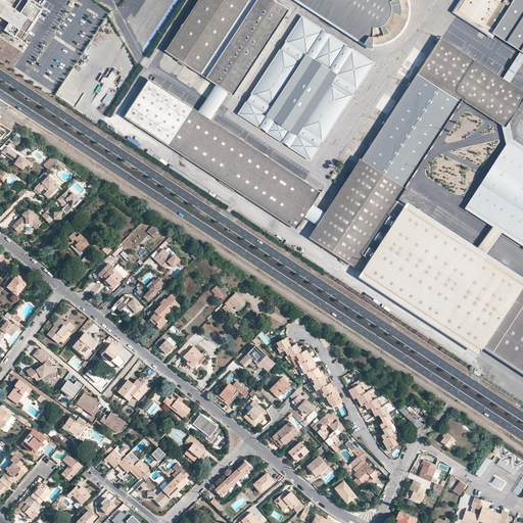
[(28,0),(0,0),(0,26),(20,39),(41,8),(28,0)]
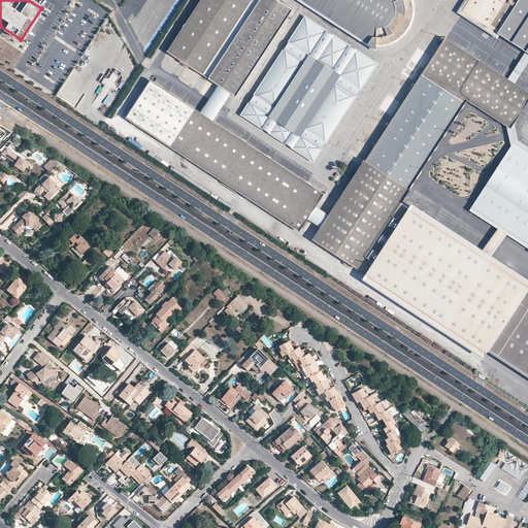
[(207,78),(259,0),(201,0),(186,26),(168,52),(207,78)]
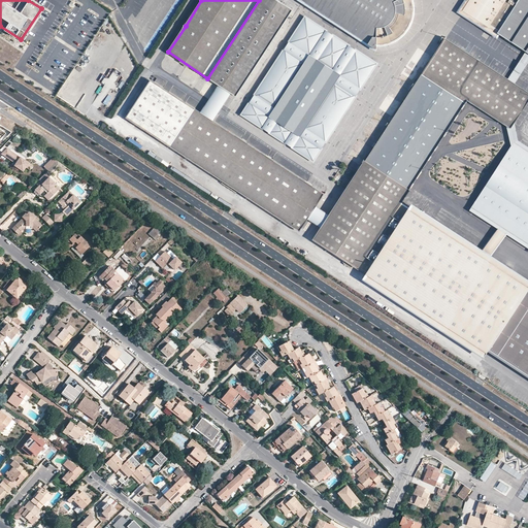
[(283,4),(274,0),(259,0),(207,78),(212,81),(218,85),(230,93),(234,96),(275,34),(291,10),(283,4)]
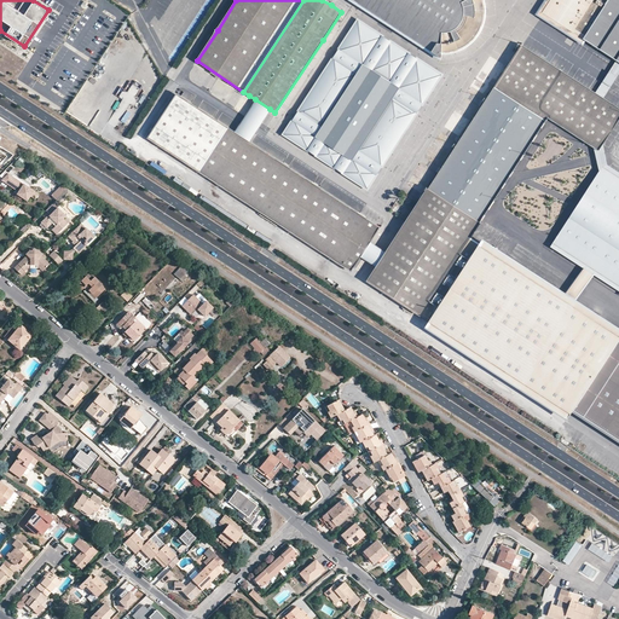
[(350,0),(414,40),(417,35),(360,0),(350,0)]
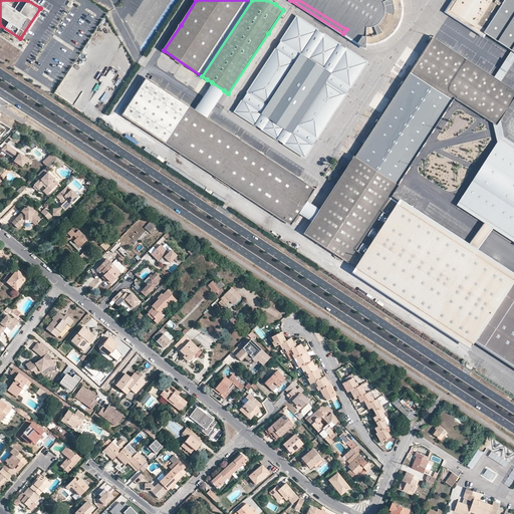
[(299,0),(346,29),(361,40),(359,44),(366,49),(366,44),(366,37),(372,37),(372,44),(375,43),(380,41),(386,38),(382,33),(387,30),(391,34),(393,32),(397,27),(399,22),(393,20),(395,14),(401,16),(402,9),(401,1),(395,3),(394,0),(299,0)]
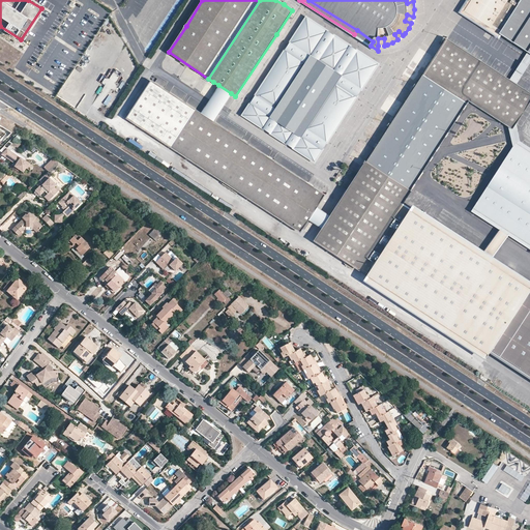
[(466,0),(459,11),(498,37),(501,33),(500,32),(501,30),(493,24),(491,26),(478,18),(476,16),(474,11),(473,6),(473,1),(472,0),(466,0)]
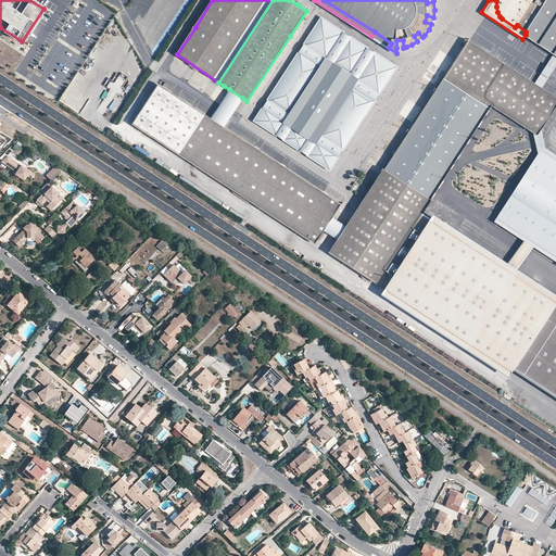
[(526,32),(545,0),(495,0),(496,1),(496,7),(497,12),(500,16),(502,19),(515,27),(517,25),(526,32)]
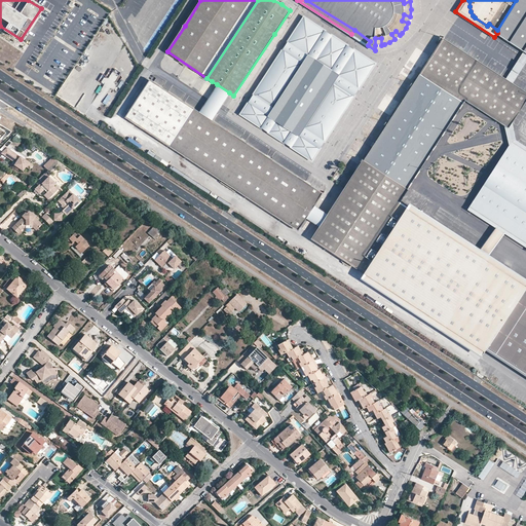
[(525,0),(516,0),(497,30),(496,32),(497,33),(501,36),(525,51),(525,0)]
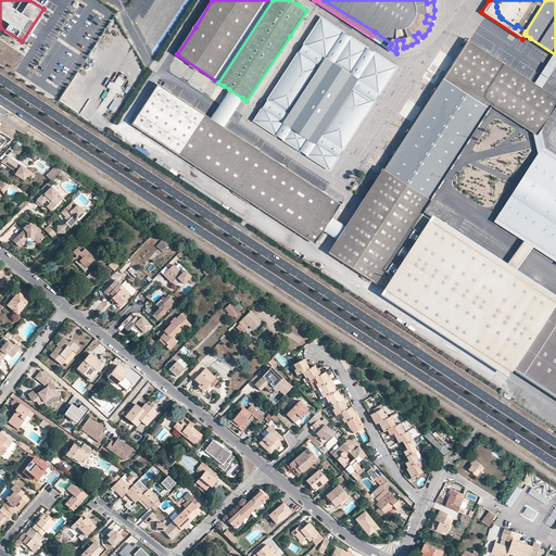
[(396,67),(321,19),(254,121),(330,169),(396,67)]
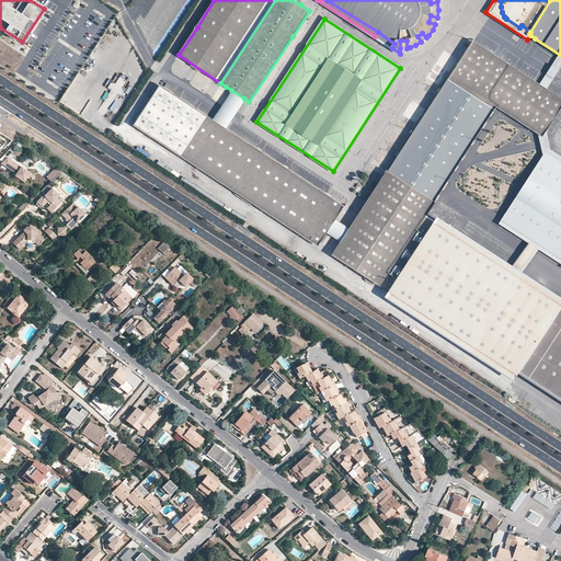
[(395,44),(378,32),(375,36),(392,48),(395,44)]
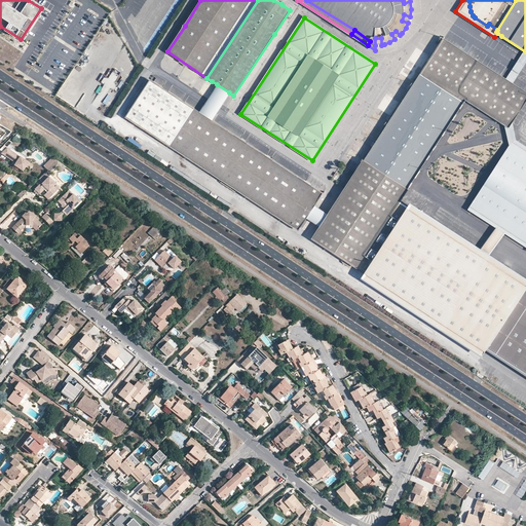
[(395,39),(400,35),(396,31),(391,34),(395,39)]
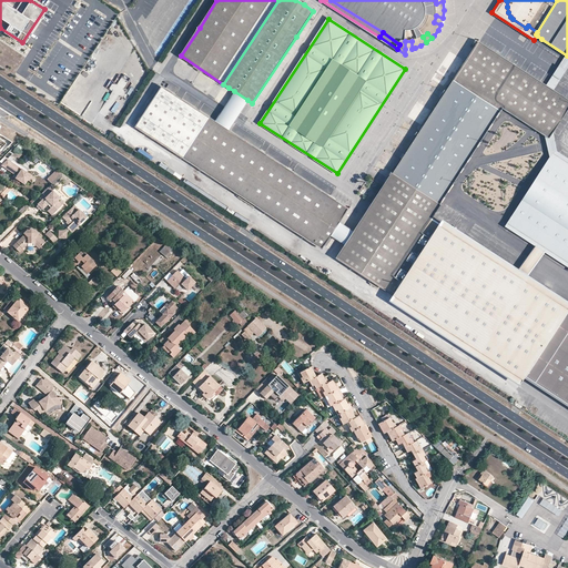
[(456,74),(507,108),(545,132),(550,135),(554,130),(567,107),(567,98),(549,85),(506,58),(500,54),(478,40),(468,54),(465,60),(456,74)]
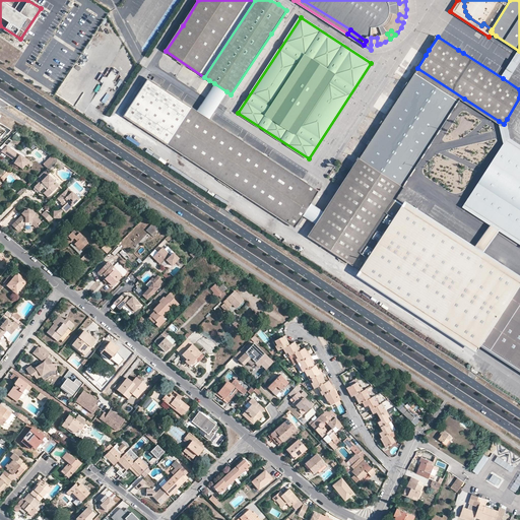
[(351,262),(393,199),(405,181),(440,129),(444,132),(452,120),(452,119),(461,103),(461,102),(464,99),(417,68),(407,83),(404,88),(387,115),(383,121),(372,138),(369,143),(342,184),(323,212),(315,224),(308,236),(338,255),(336,259),(343,263),(345,260),(348,262),(350,263),(351,262)]
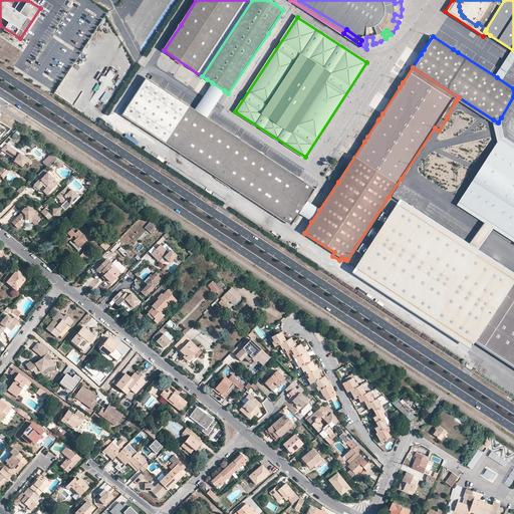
[(194,110),(189,107),(145,78),(121,114),(165,144),(216,177),(214,180),(228,189),(230,186),(290,225),(297,214),(305,202),(314,190),(273,163),(205,118),(194,110)]
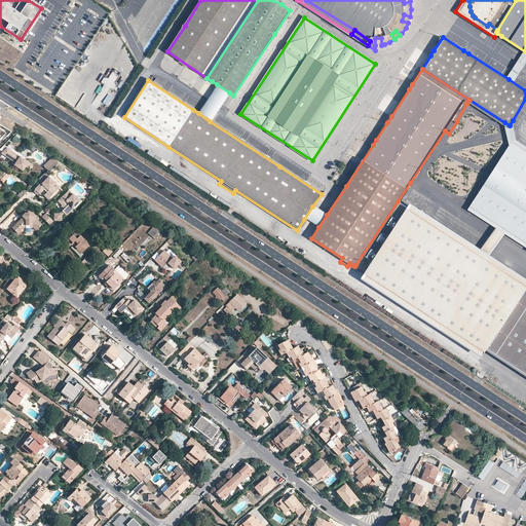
[(229,92),(217,84),(205,101),(198,113),(210,121),(218,109),(229,92)]
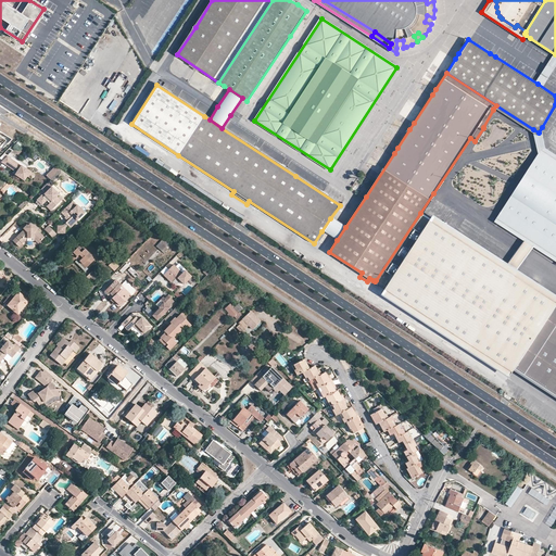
[(83,113),(93,117),(99,104),(89,100),(83,113)]
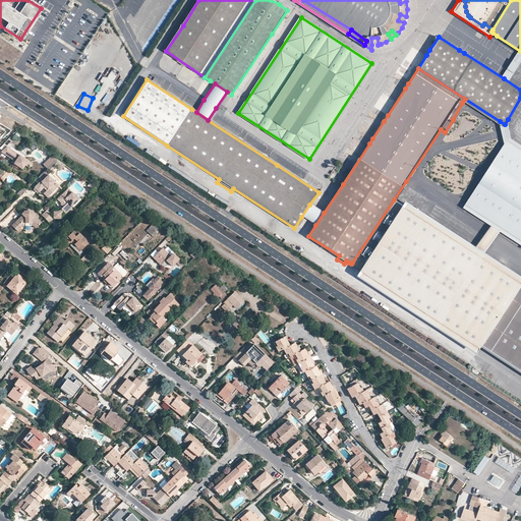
[(110,116),(117,106),(115,104),(107,114),(110,116)]
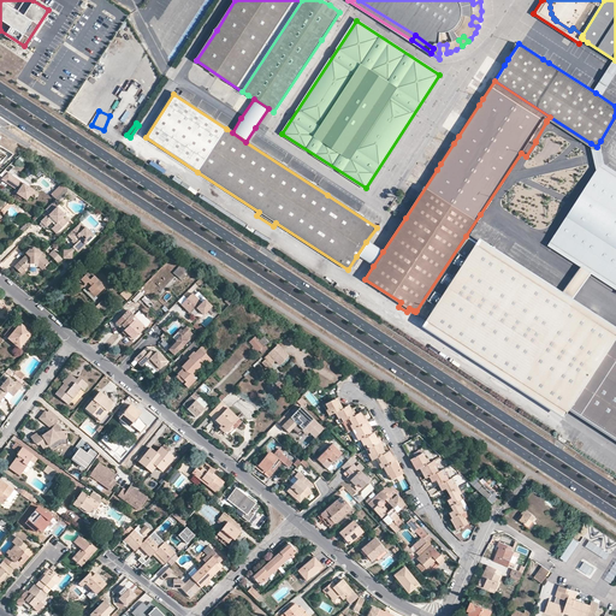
[(598,170),(606,167),(604,155),(600,141),(597,147),(591,143),(594,158),(598,170)]
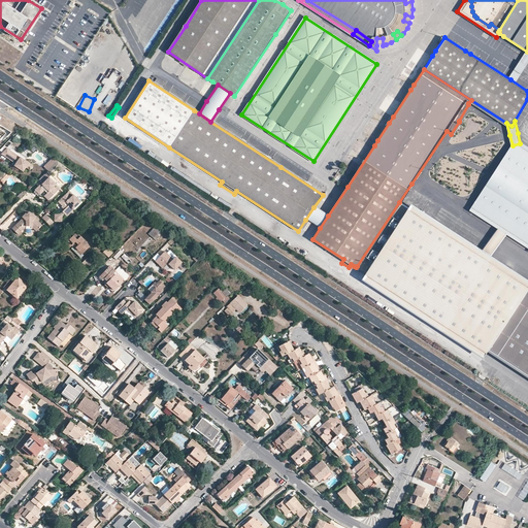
[(527,239),(527,149),(520,143),(513,145),(502,163),(474,206),(483,211),(500,222),(509,228),(527,239)]
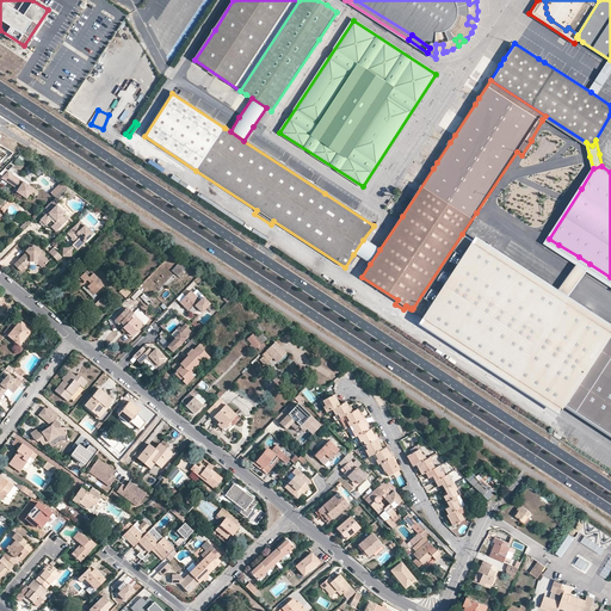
[(31,189),(26,185),(10,174),(6,172),(0,177),(0,178),(8,184),(16,189),(17,193),(23,197),(26,196),(28,193),(31,189)]
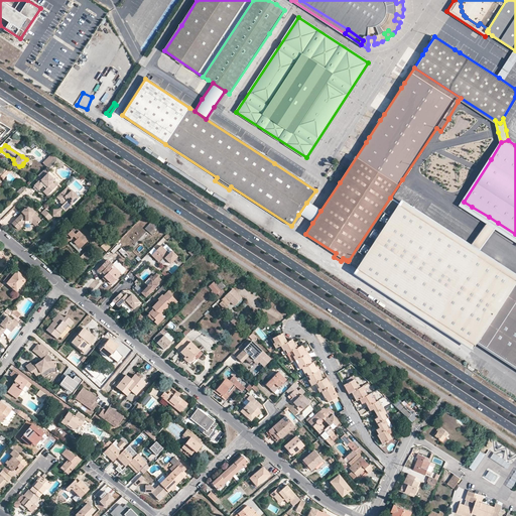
[(60,169),(65,163),(55,157),(46,166),(50,170),(55,164),(60,169)]
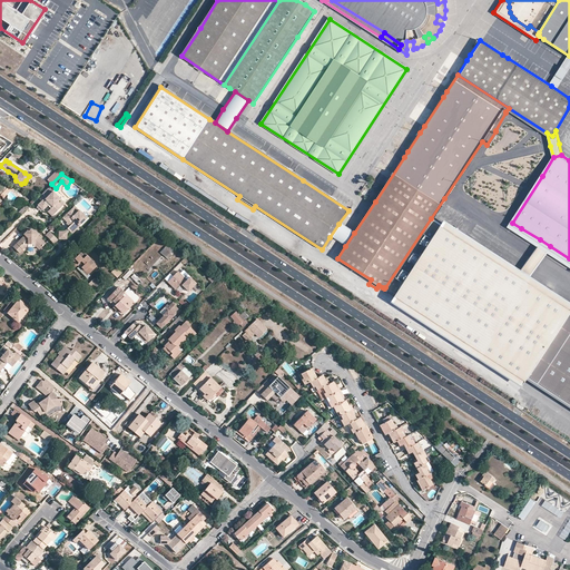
[(53,215),(64,204),(52,192),(56,188),(51,184),(42,194),(47,198),(45,199),(45,198),(38,205),(39,206),(42,209),(43,210),(47,206),(50,208),(49,210),(53,215)]
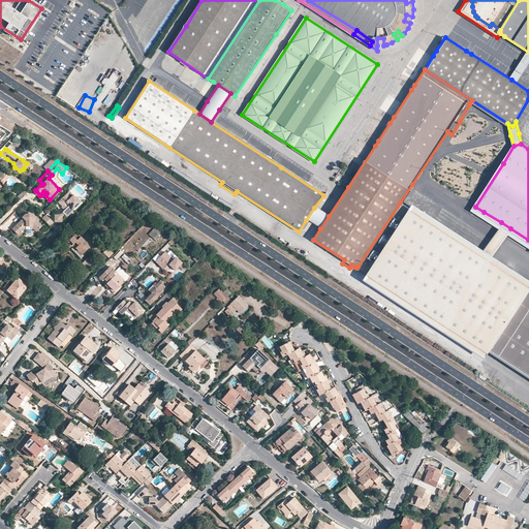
[(62,205),(64,203),(67,206),(64,209),(62,212),(60,213),(58,213),(55,216),(55,220),(61,221),(62,217),(65,215),(66,216),(70,213),(70,212),(68,210),(71,207),(73,209),(80,201),(72,194),(69,197),(66,194),(58,201),(62,205)]
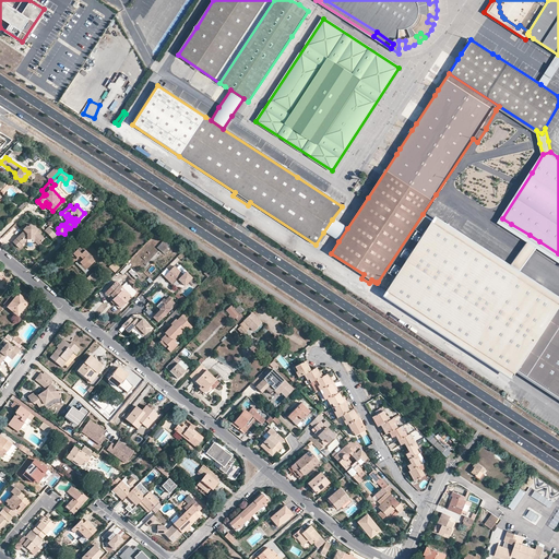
[(440,225),(438,224),(435,222),(436,219),(433,217),(431,219),(423,214),(378,282),(382,284),(389,288),(385,292),(389,294),(390,292),(396,295),(394,297),(409,307),(411,305),(417,308),(415,310),(420,313),(421,311),(427,314),(426,318),(430,320),(431,318),(432,318),(438,322),(436,324),(440,326),(442,324),(448,329),(447,331),(452,334),(462,340),(463,337),(468,342),(467,344),(516,375),(519,371),(527,378),(558,396),(558,300),(519,274),(520,273),(519,272),(516,271),(514,273),(509,269),(511,266),(509,265),(497,258),(494,257),(492,259),(487,254),(488,252),(484,250),(482,252),(476,248),(477,246),(473,244),(472,246),(466,241),(467,239),(463,236),(461,239),(455,235),(458,233),(442,223),(440,225)]
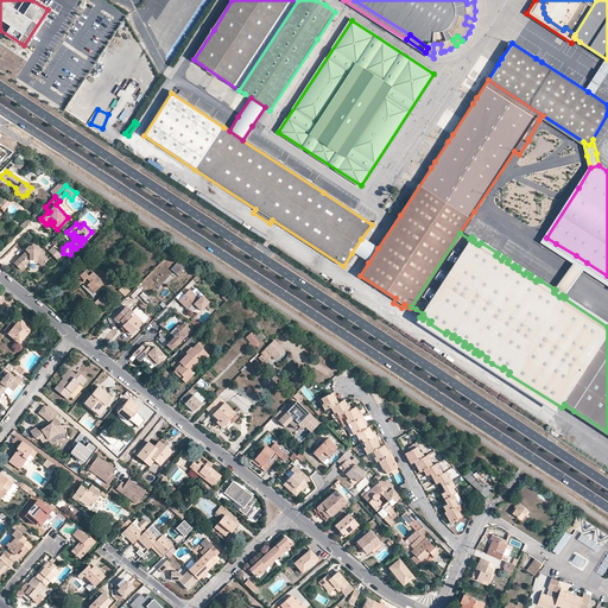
[(371,245),(361,239),(352,253),(361,260),(368,263),(378,248),(371,245)]
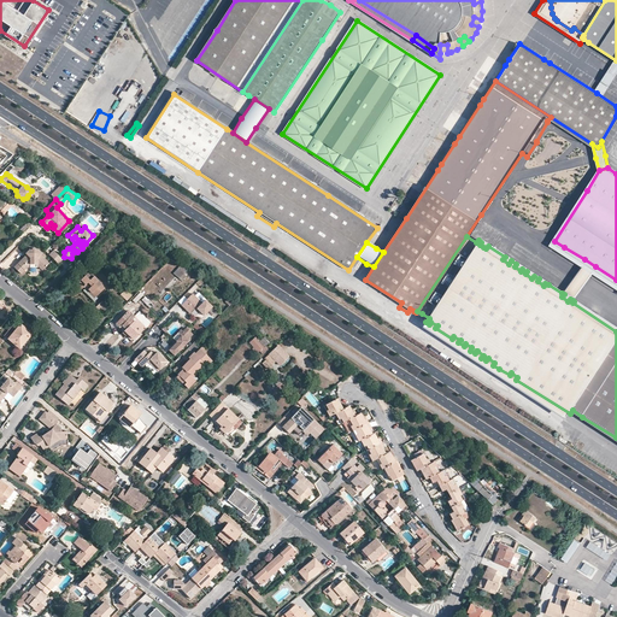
[(25,266),(29,264),(36,263),(39,266),(42,269),(48,263),(40,253),(40,252),(36,248),(35,250),(33,247),(30,250),(29,251),(30,252),(28,254),(27,253),(25,254),(13,266),(19,274),(23,269),(25,266)]
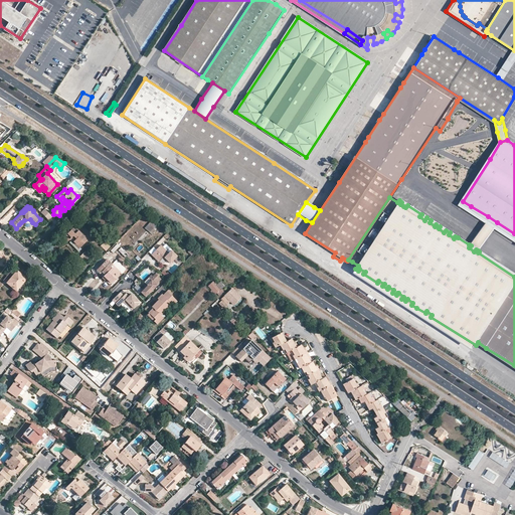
[(478,249),(481,245),(487,237),(497,222),(488,216),(477,232),(474,237),(471,241),(469,244),(471,245),(469,247),(474,251),(476,249),(478,250),(478,249)]
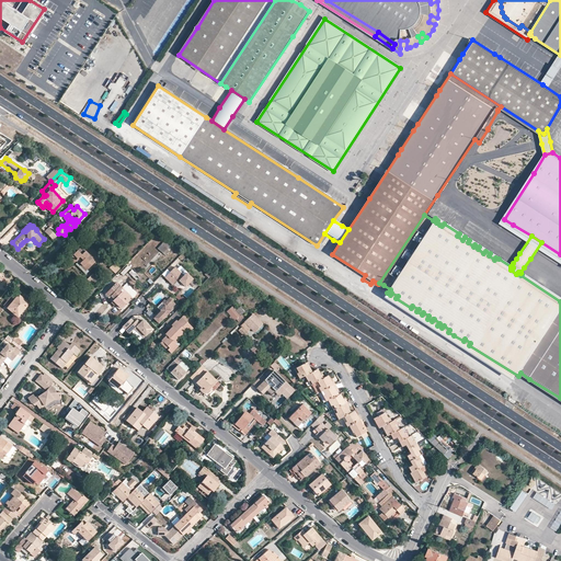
[(158,249),(164,256),(172,250),(164,242),(158,249)]
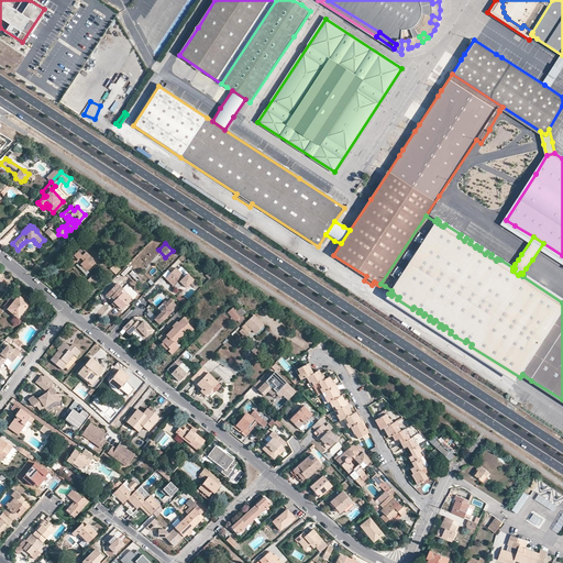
[(75,262),(77,260),(87,271),(96,262),(98,263),(102,260),(92,250),(88,255),(80,247),(69,258),(74,263),(75,262)]
